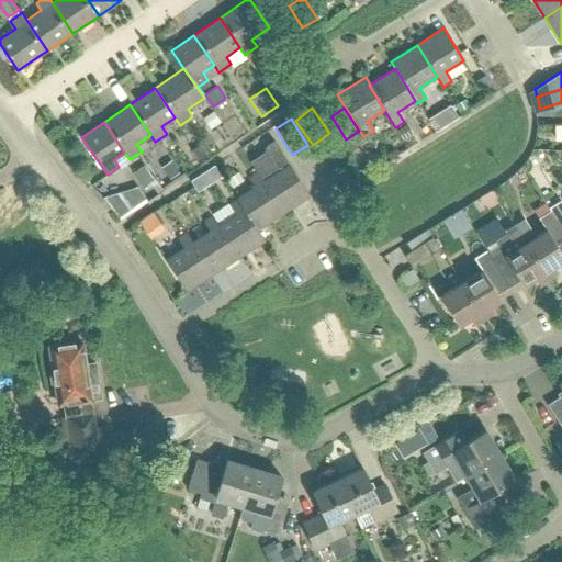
[(263,153),(249,161),(256,172),(258,171),(265,181),(284,213),(310,197),(273,141),(265,146),(263,153)]
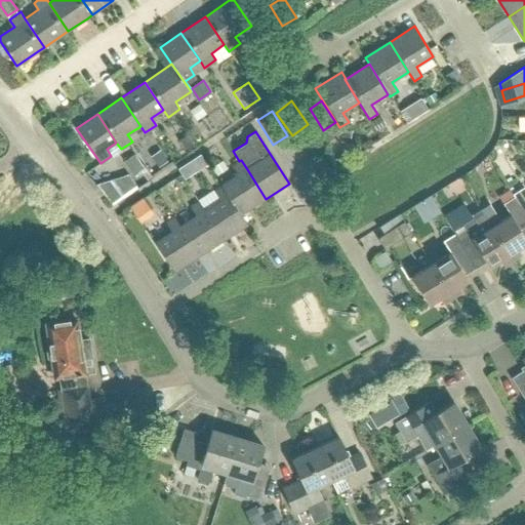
[(216,168),(227,163),(219,148),(209,153),(216,168)]
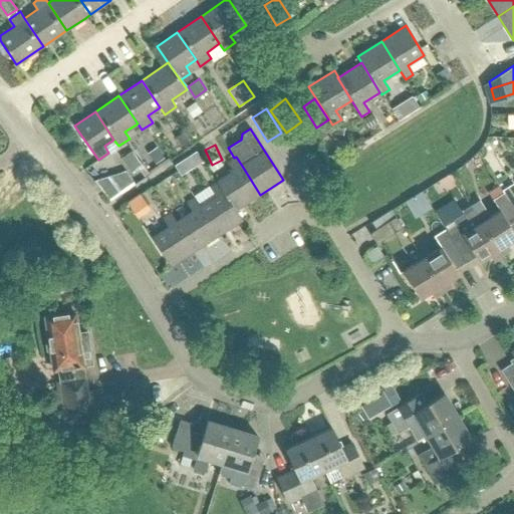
[(121,158),(130,172),(141,165),(132,151),(121,158)]
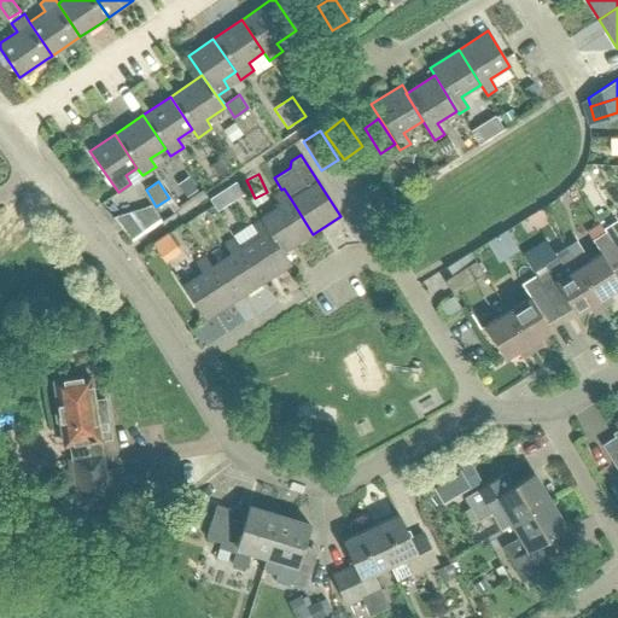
[(261,219),(261,220),(262,219),(284,252),(313,234),(291,199),(284,188),(281,190),(274,194),(280,205),(261,219)]
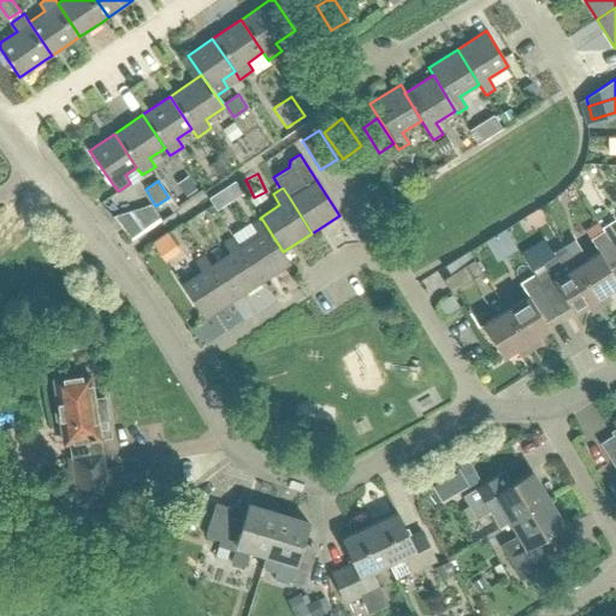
[(259,235),(241,247),(240,247),(262,283),(291,265),(283,252),(261,218),(260,219),(253,224),(259,235)]
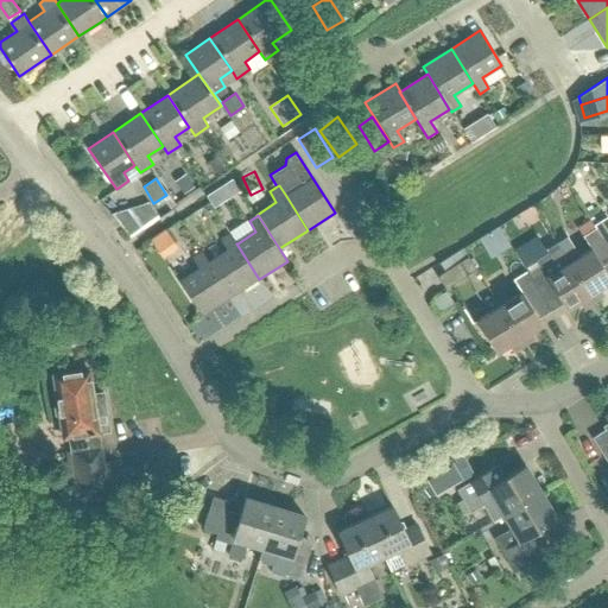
[(164,228),(149,239),(159,254),(175,244),(164,228)]
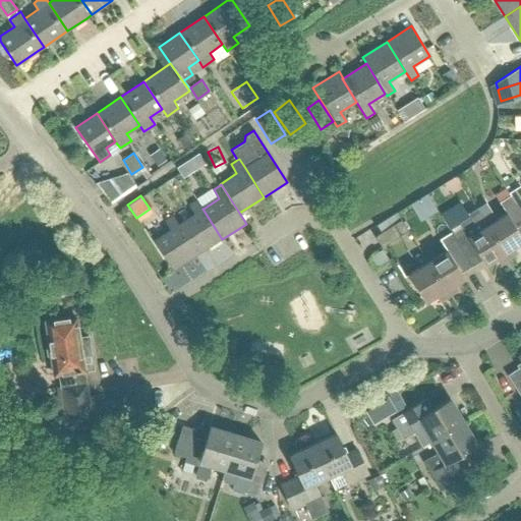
[(485,201),(475,208),(508,259),(513,256),(511,253),(513,249),(520,243),(520,238),(515,229),(520,225),(520,214),(515,205),(510,196),(499,204),(505,214),(497,220),(485,201)]
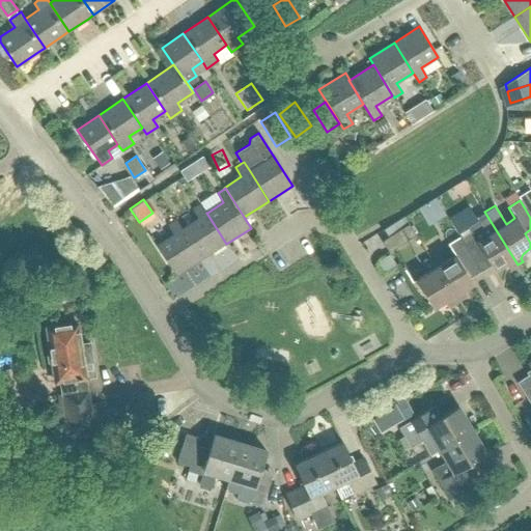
[(158,213),(164,224),(185,213),(179,201),(158,213)]
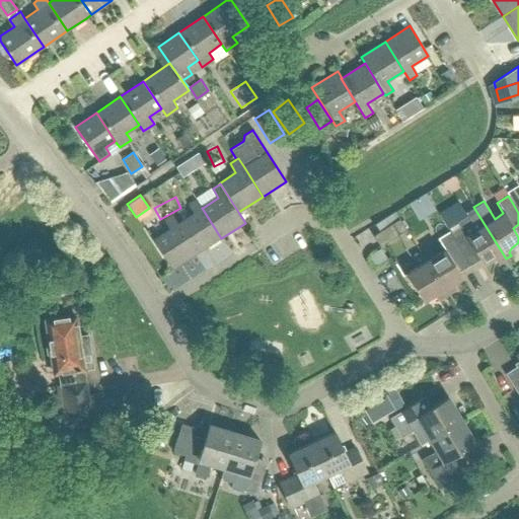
[(195,213),(178,223),(177,224),(197,253),(221,238),(202,208),(203,208),(197,199),(189,204),(195,213)]
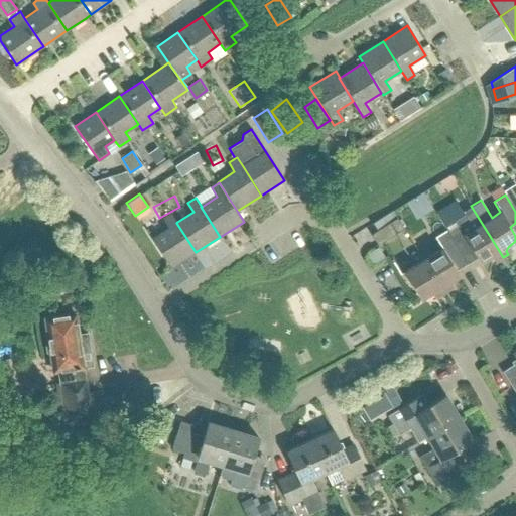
[(468,265),(478,259),(481,264),(491,258),(496,259),(497,261),(503,257),(471,206),(464,211),(475,229),(464,236),(457,225),(446,231),(452,239),(468,265)]
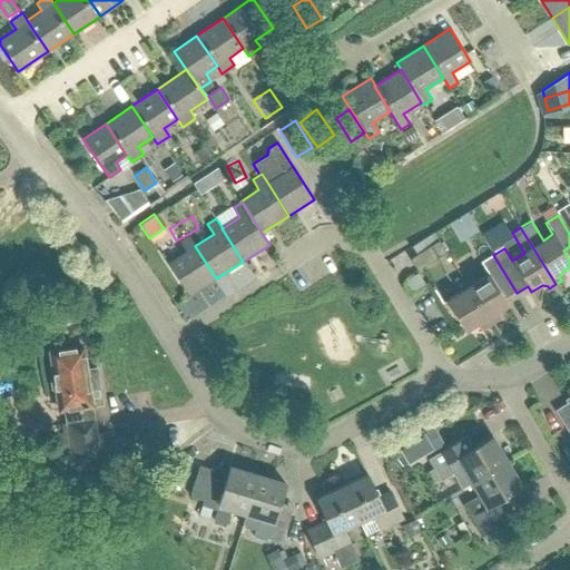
[(180,242),(186,251),(168,263),(189,296),(216,278),(195,246),(196,245),(189,235),(180,242)]
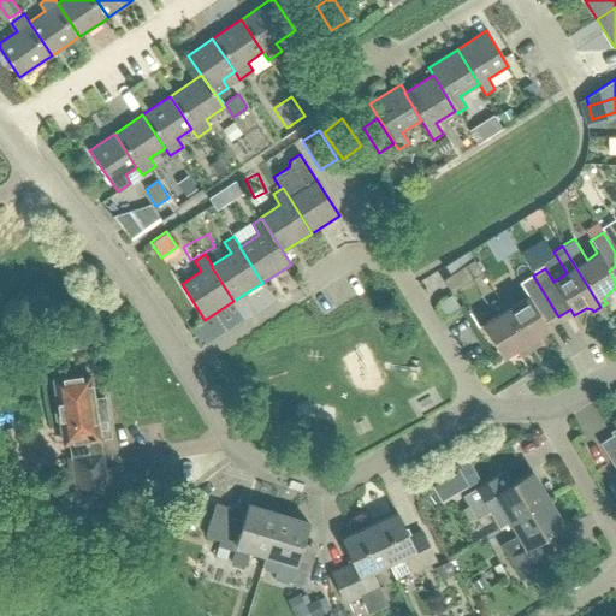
[(446,266),(452,274),(473,261),(468,254),(446,266)]
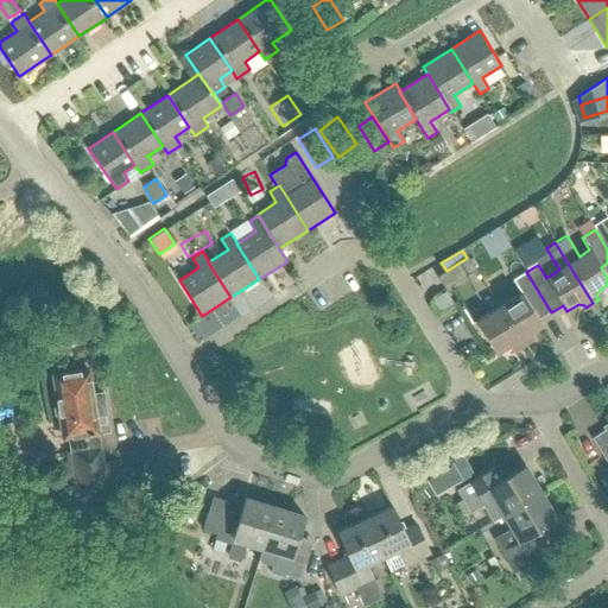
[(467,258),(447,271),(437,277),(445,290),(476,271),(468,258),(467,258)]
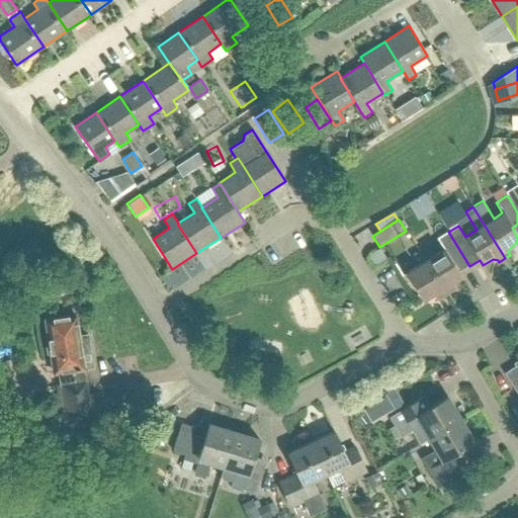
[(441,247),(453,240),(448,232),(436,239),(441,247)]
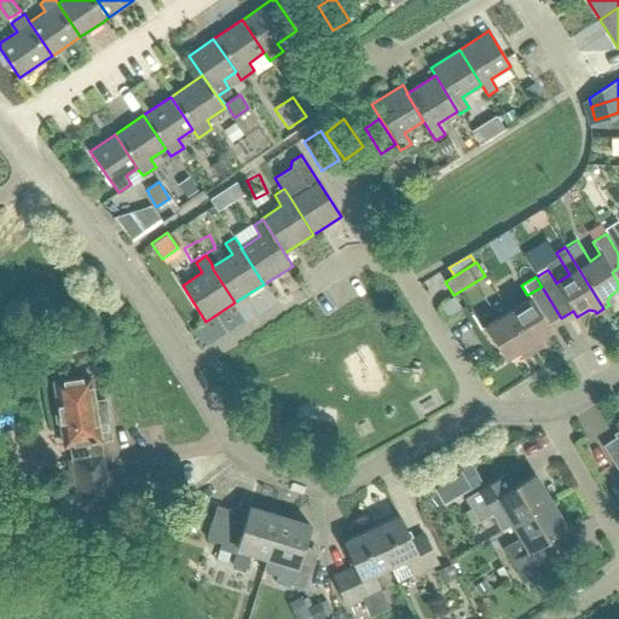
[(512,295),(502,301),(533,353),(539,350),(538,347),(539,340),(551,333),(528,299),(518,306),(512,295)]
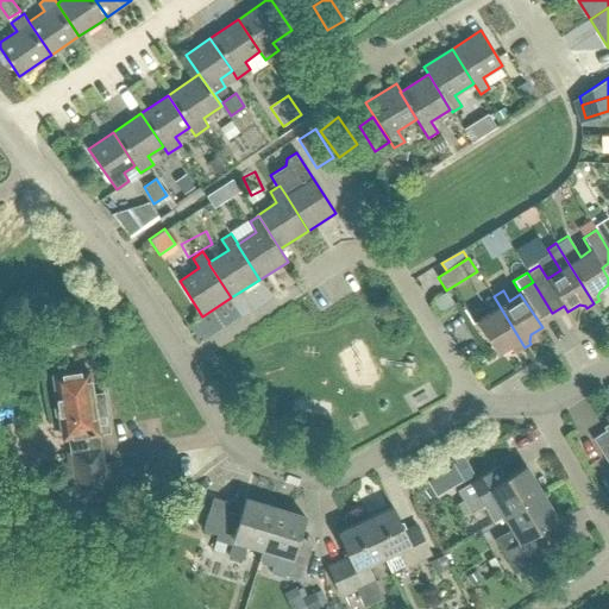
[(485,302),(493,313),(477,322),(498,355),(509,347),(516,349),(518,352),(525,347),(494,296),(485,302)]
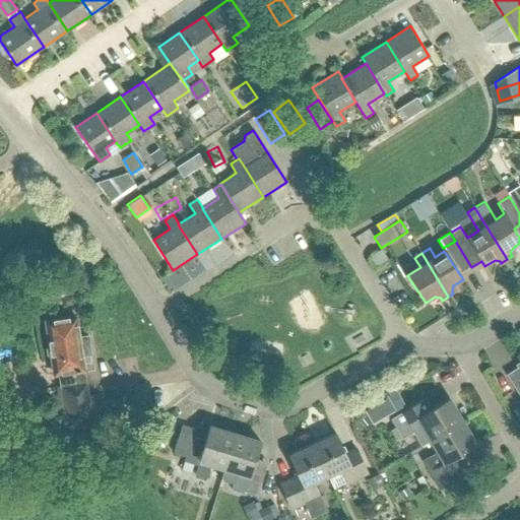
[(62,388),(57,389),(59,401),(55,401),(59,430),(104,426),(99,395),(88,396),(84,370),(94,368),(89,335),(79,337),(76,317),(47,322),(55,375),(60,374),(62,388)]
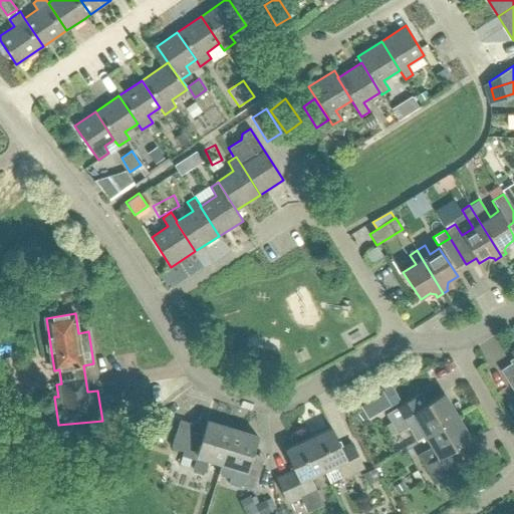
[(513,346),(510,349),(513,354),(513,360),(500,369),(513,391),(513,346)]
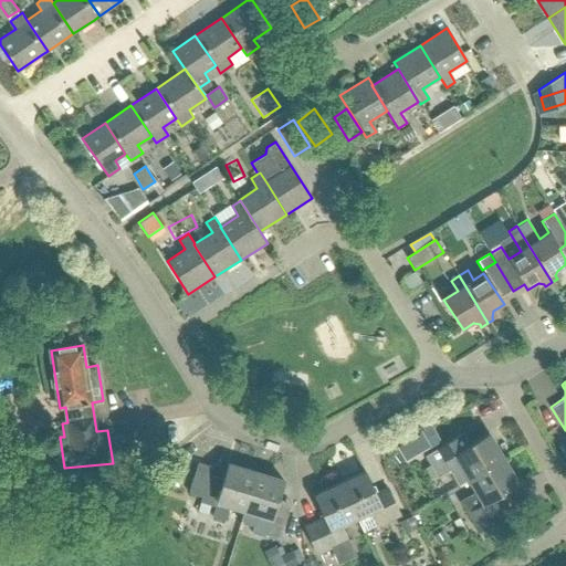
[(444,460),(459,484),(470,478),(504,458),(490,433),(472,443),(465,431),(431,451),(439,463),(444,460)]
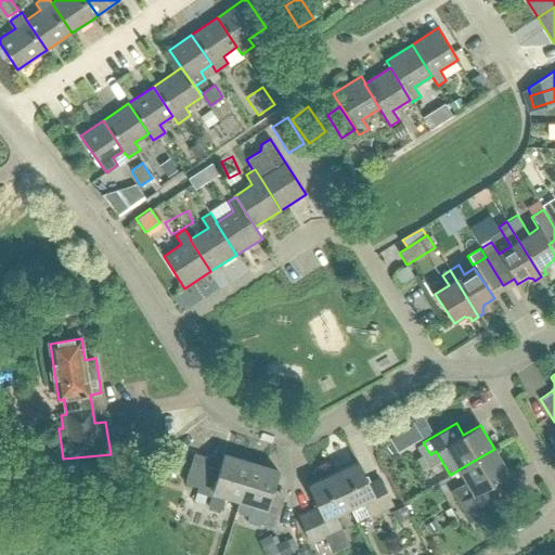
[(468,481),(451,490),(465,514),(499,494),(491,482),(508,473),(494,449),(461,468),(468,481)]
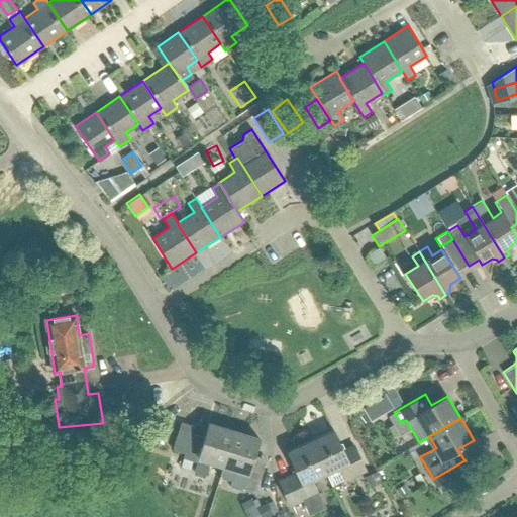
[(211,462),(223,467),(234,431),(209,423),(201,449),(189,445),(194,426),(183,422),(174,449),(186,453),(185,458),(198,462),(195,472),(207,476),(211,462)]
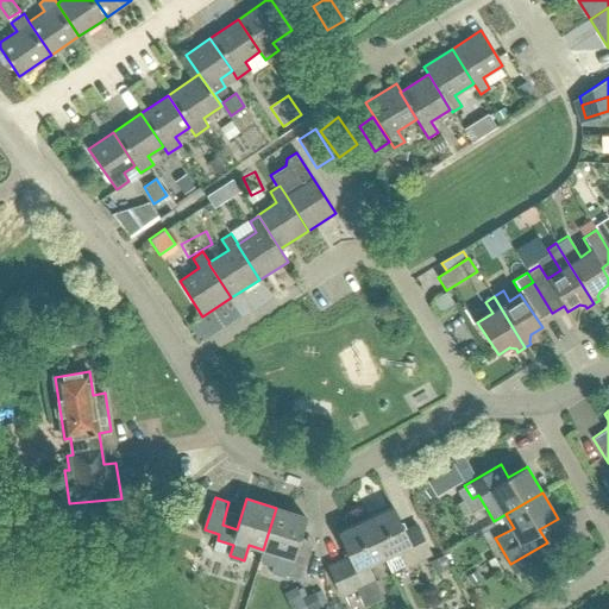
[(393,506),(368,519),(384,558),(401,551),(407,565),(432,553),(416,523),(405,529),(393,506)]
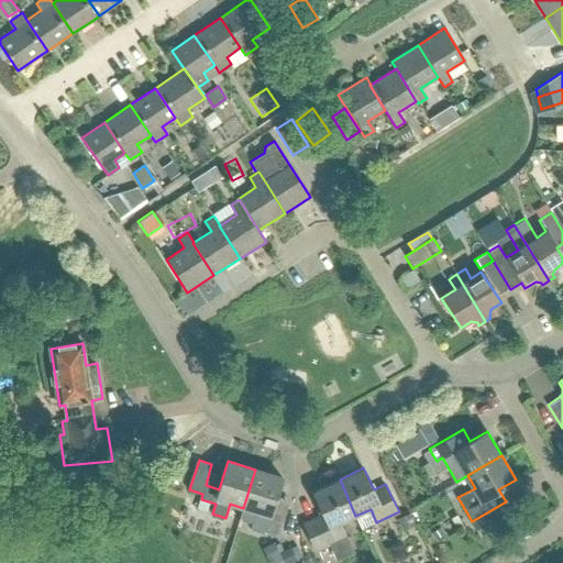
[(252,530),(265,534),(279,539),(288,509),(275,505),(283,478),(255,470),(243,508),(257,512),(252,530)]
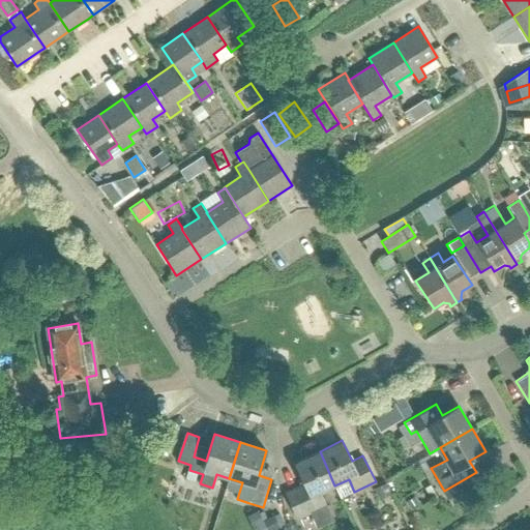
[(327,505),(326,505),(321,492),(334,486),(320,451),(295,463),(304,482),(286,492),(298,519),(311,512),(317,528),(334,520),(327,505)]
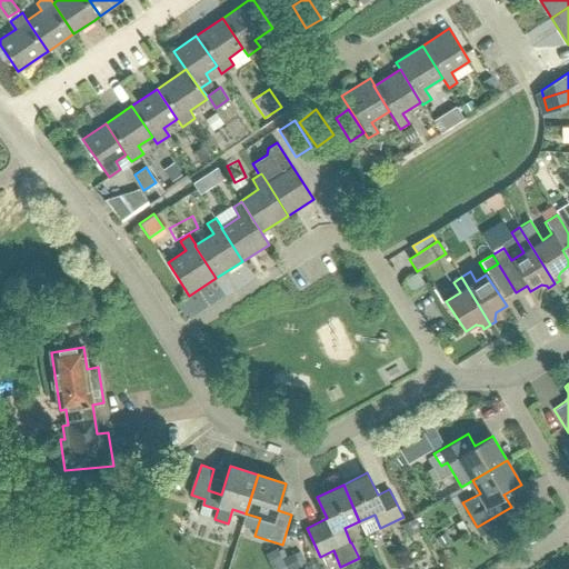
[(271,568),(292,568),(300,566),(293,552),(278,560),(272,549),(265,553),(271,568)]
